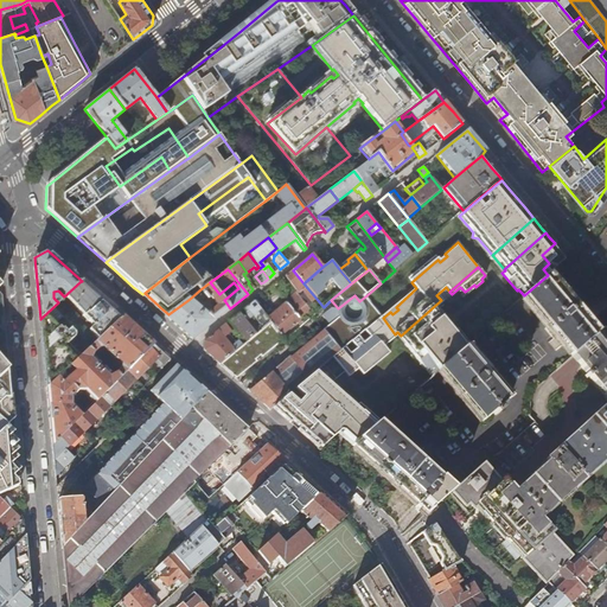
[(317,299),(304,283),(293,270),(291,272),(285,276),(299,293),(304,291),(305,295),(311,304),(317,299)]
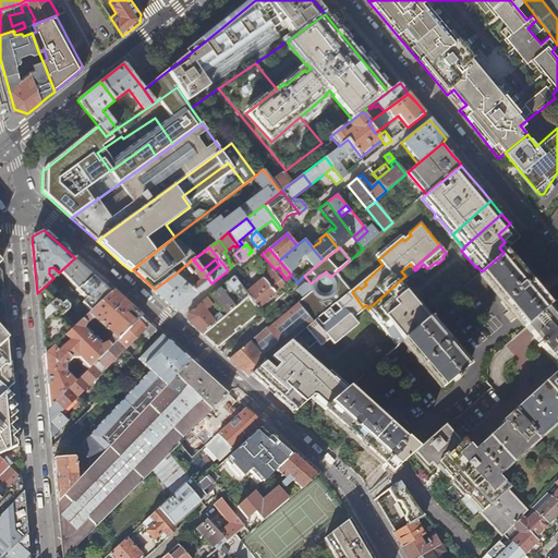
[(540,294),(504,253),(482,271),(480,274),(502,301),(499,303),(507,312),(510,311),(524,328),(525,328),(549,306),(540,294)]
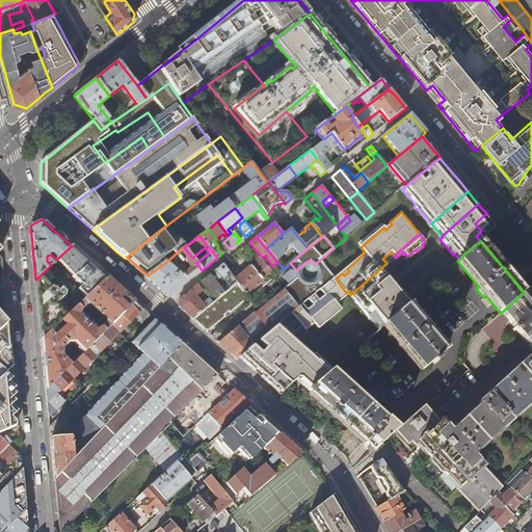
[(70,247),(56,260),(51,265),(35,280),(36,293),(41,340),(50,330),(60,321),(105,280),(95,270),(78,256),(70,247)]
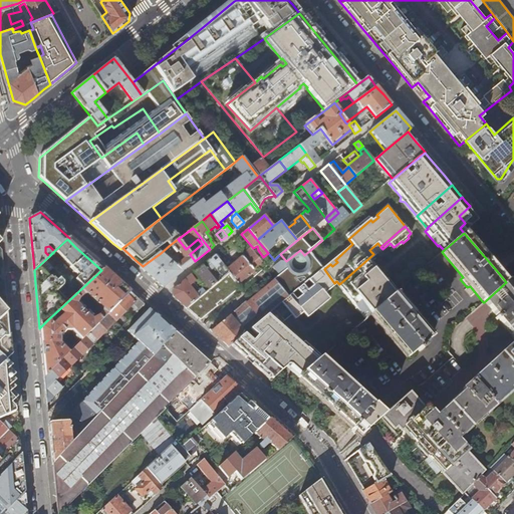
[(186,249),(178,239),(170,245),(177,253),(179,252),(185,259),(176,266),(161,253),(143,266),(141,268),(151,277),(163,287),(173,279),(195,261),(190,254),(186,249)]
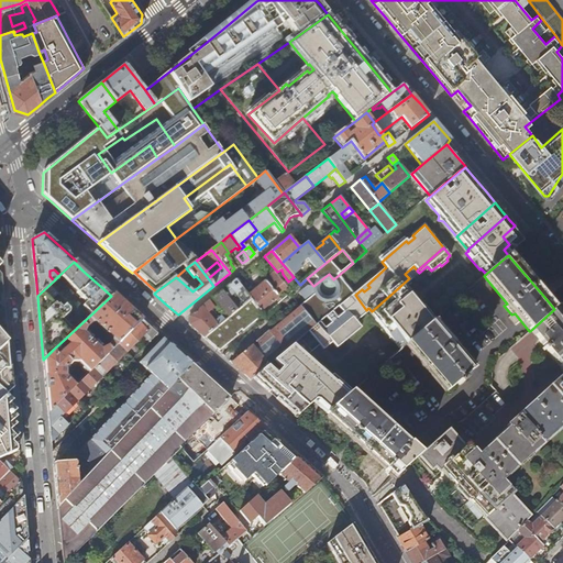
[(266,280),(266,282),(278,297),(282,300),(285,298),(282,294),(288,289),(285,285),(283,283),(276,273),(266,280)]
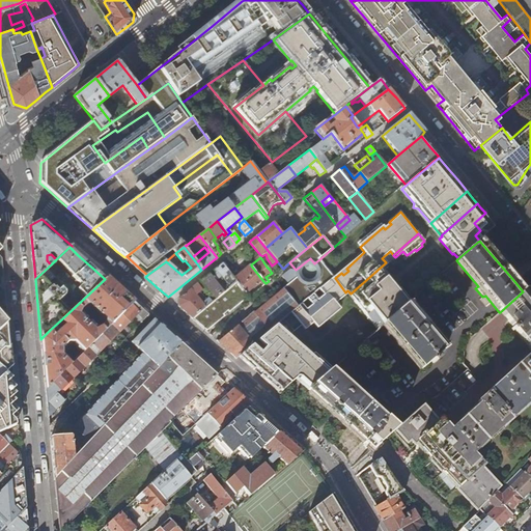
[(296,270),(279,284),(283,288),(299,307),(334,278),(319,259),(314,263),(310,258),(296,270)]
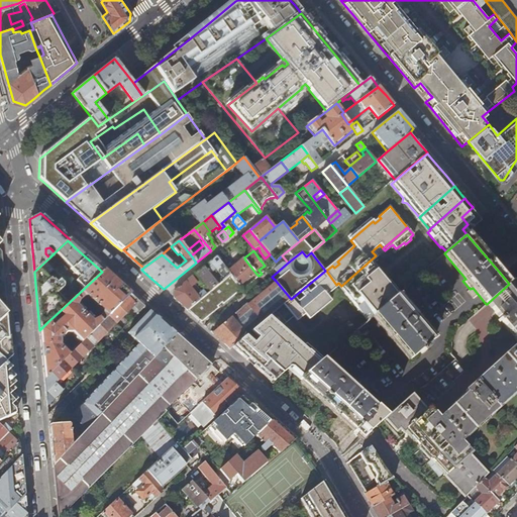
[(349,300),(378,275),(370,265),(377,257),(376,255),(341,286),(346,292),(344,294),(349,300)]
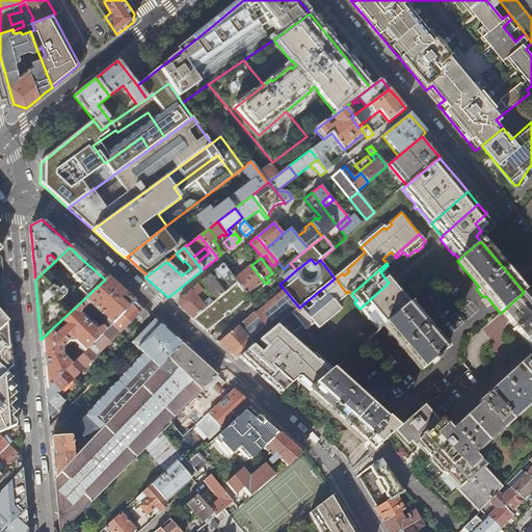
[(232,275),(227,268),(222,264),(213,271),(209,274),(225,293),(237,283),(232,275)]
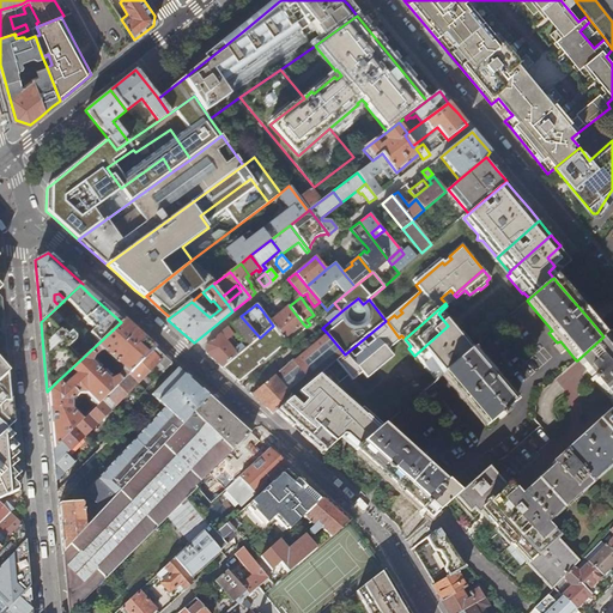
[(271,315),(267,317),(273,326),(287,344),(295,338),(291,333),(303,323),(290,307),(274,320),(271,315)]
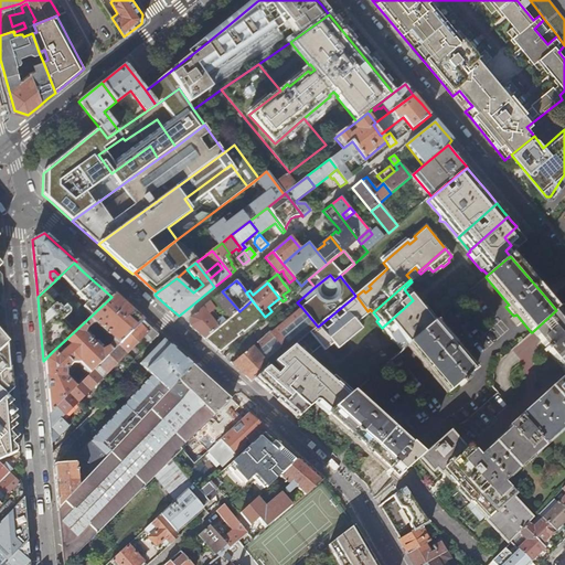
[(222,291),(213,298),(222,308),(226,313),(231,318),(240,311),(222,291)]
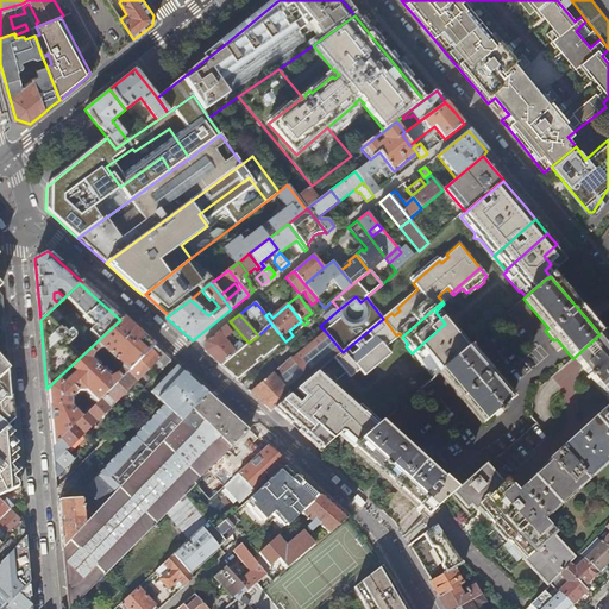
[(95,405),(101,399),(127,372),(154,346),(135,330),(123,318),(120,320),(69,368),(74,372),(62,384),(57,378),(46,389),(48,397),(50,422),(52,446),(74,426),(81,418),(71,408),(71,401),(77,395),(85,395),(95,405)]
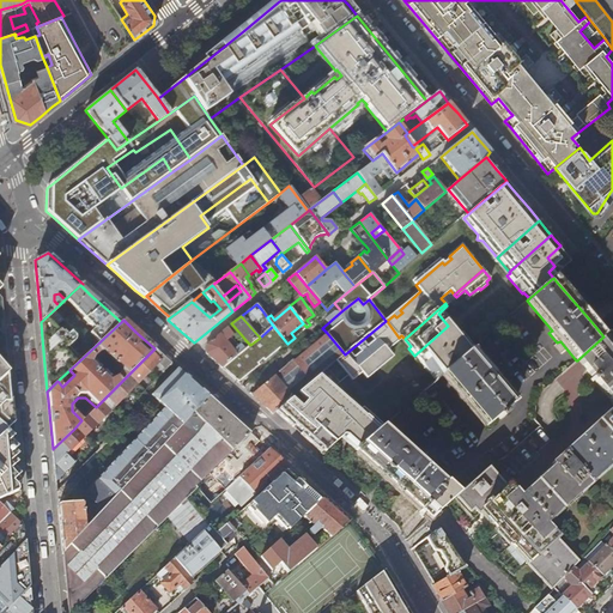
[(386,350),(399,338),(393,329),(387,321),(386,321),(345,354),(308,384),(274,411),(286,422),(295,429),(297,426),(299,429),(339,394),(333,388),(346,377),(349,381),(359,372),(360,375),(365,371),(369,375),(378,366),(375,363),(388,352),(386,350)]
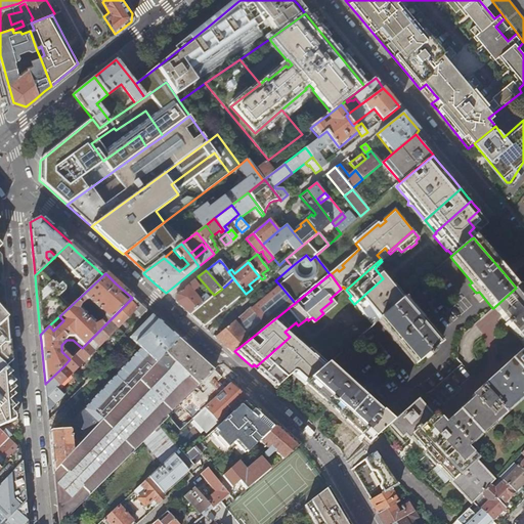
[(205,288),(206,286),(198,276),(197,278),(205,288)]
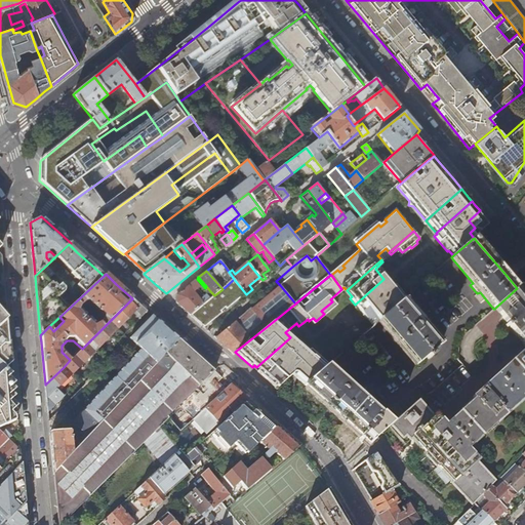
[(214,295),(191,316),(197,321),(204,328),(246,294),(234,279),(223,289),(214,295)]
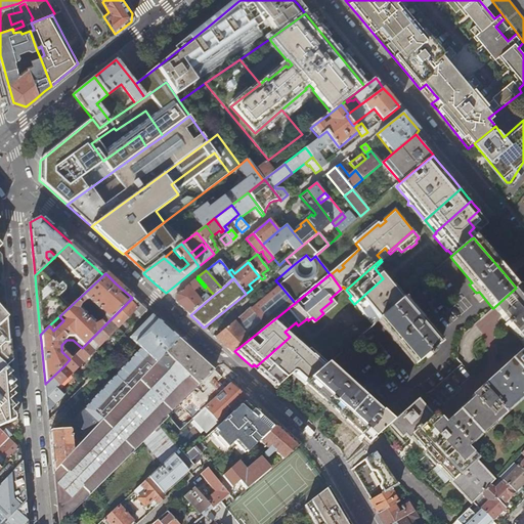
[(401,300),(404,297),(393,285),(391,287),(383,278),(354,304),(372,325),(378,320),(379,319),(401,300)]
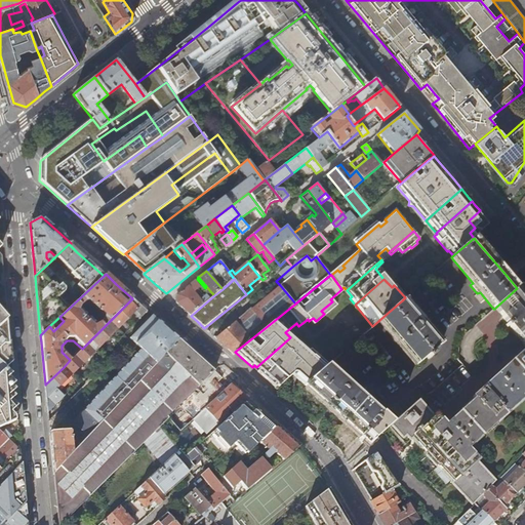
[(191,316),(214,295),(210,291),(204,295),(201,291),(199,293),(196,290),(194,291),(193,290),(199,285),(195,280),(176,295),(175,303),(184,310),(191,316)]
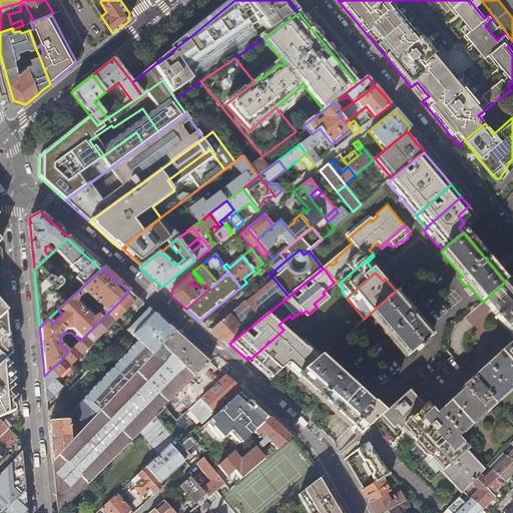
[(274,279),(210,330),(220,339),(227,346),(229,344),(258,322),(289,297),(274,279)]
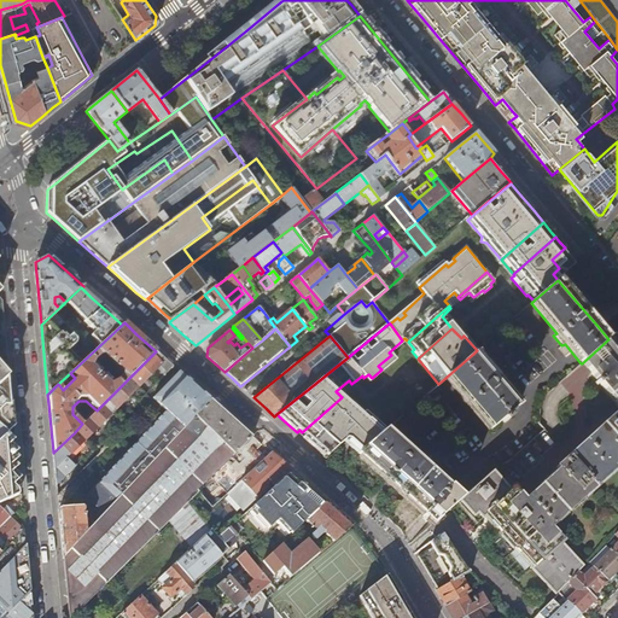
[(617,345),(611,337),(608,339),(582,363),(596,380),(594,383),(596,385),(599,383),(617,406),(617,410),(557,467),(558,470),(524,501),(512,488),(509,490),(493,471),(464,496),(458,501),(473,518),(477,514),(482,519),(487,516),(502,534),(501,535),(514,548),(516,548),(557,593),(559,592),(567,582),(573,577),(578,572),(583,566),(548,528),(613,468),(612,466),(617,459),(617,345)]
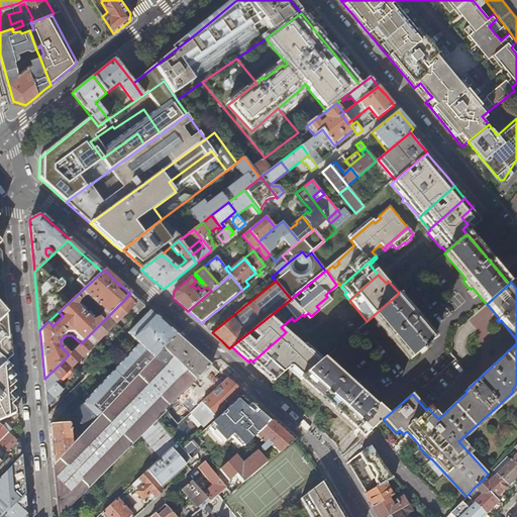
[(130,294),(108,316),(116,324),(122,317),(133,306),(139,312),(144,307),(135,298),(130,294)]
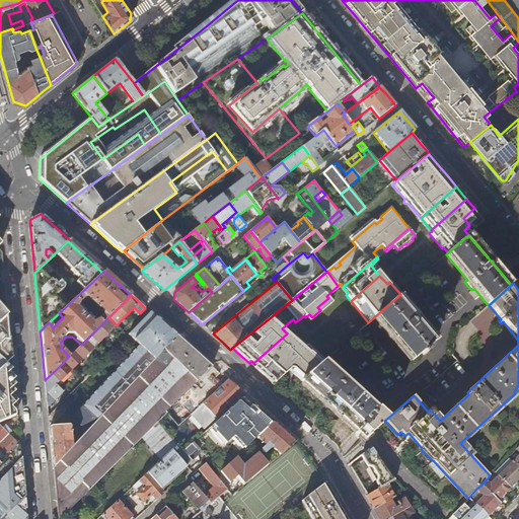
[(435,340),(397,297),(375,316),(374,317),(413,361),(422,353),(424,355),(428,351),(427,349),(435,340)]
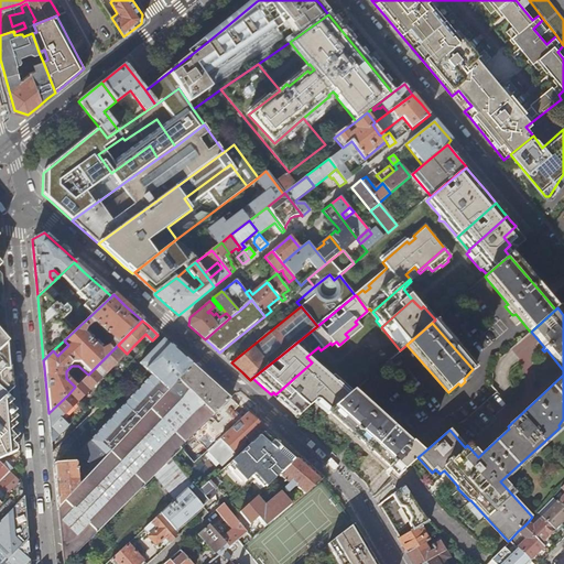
[(10,360),(9,342),(0,349),(0,400),(6,396),(13,389),(12,384),(10,360)]
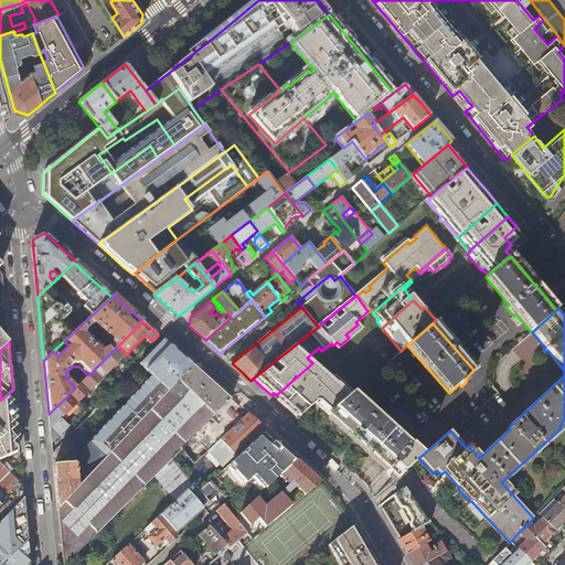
[(116,364),(127,354),(118,345),(94,370),(103,379),(104,379),(106,376),(106,374),(116,364)]
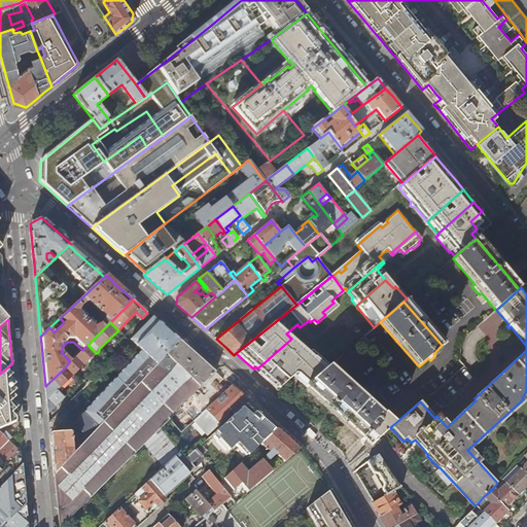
[(88,438),(179,341),(171,334),(160,323),(136,348),(142,353),(72,425),(88,438)]
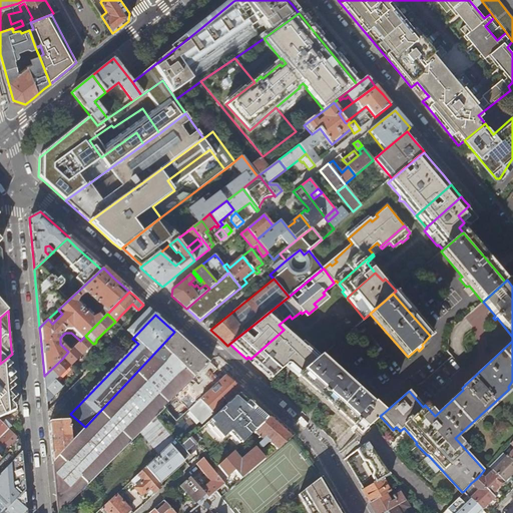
[(114,334),(121,327),(116,323),(115,322),(105,331),(108,333),(110,330),(114,334)]
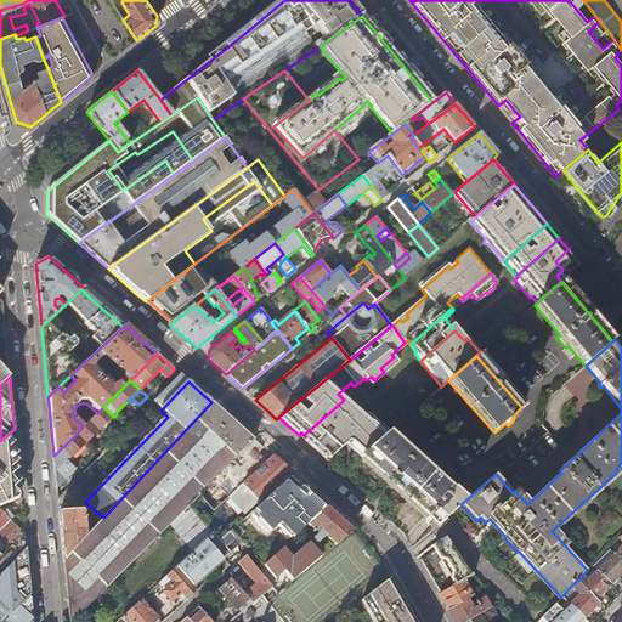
[(317,451),(363,411),(356,405),(354,408),(344,400),(304,435),(309,440),(306,442),(312,447),(317,451)]
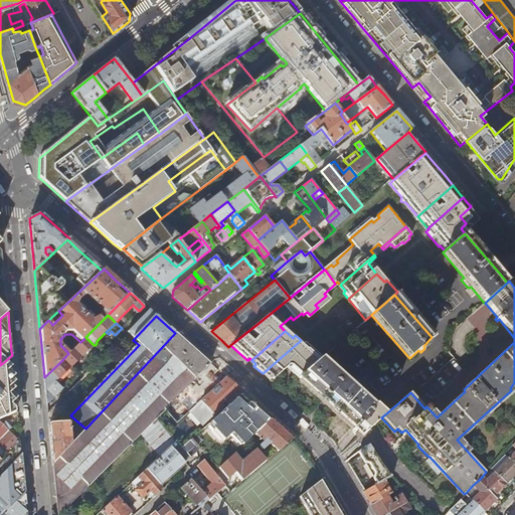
[(185,342),(175,333),(86,428),(70,445),(52,464),(53,475),(56,500),(57,514),(59,514),(140,435),(155,418),(164,409),(209,364),(200,356),(185,342)]
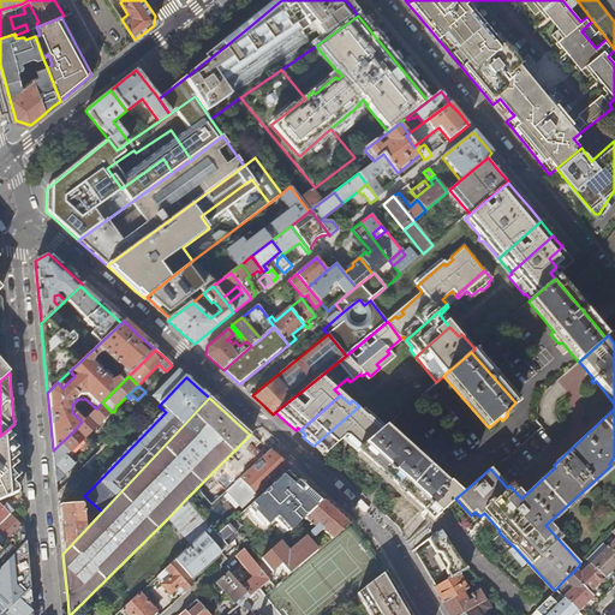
[(151,398),(129,421),(137,429),(159,406),(151,398)]
